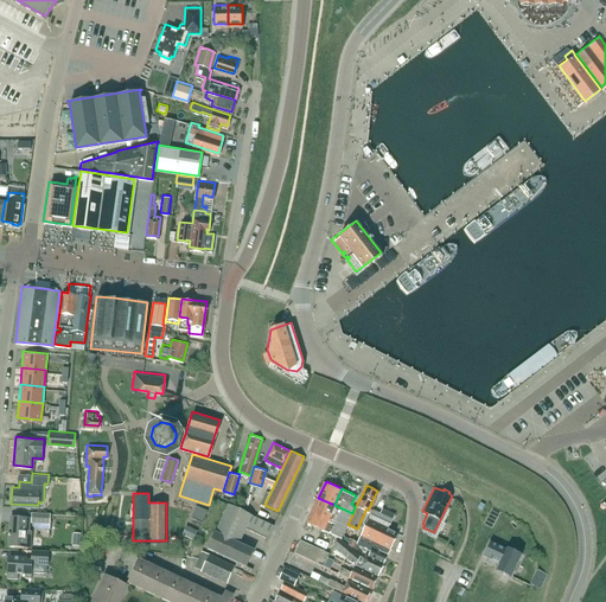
[(340,537),(352,513),(335,505),(318,498),(307,522),(340,537)]
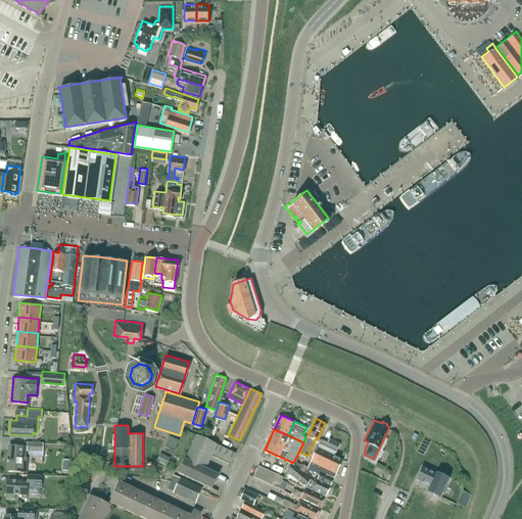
[(196,433),(185,458),(204,467),(211,453),(230,461),(235,451),(196,433)]
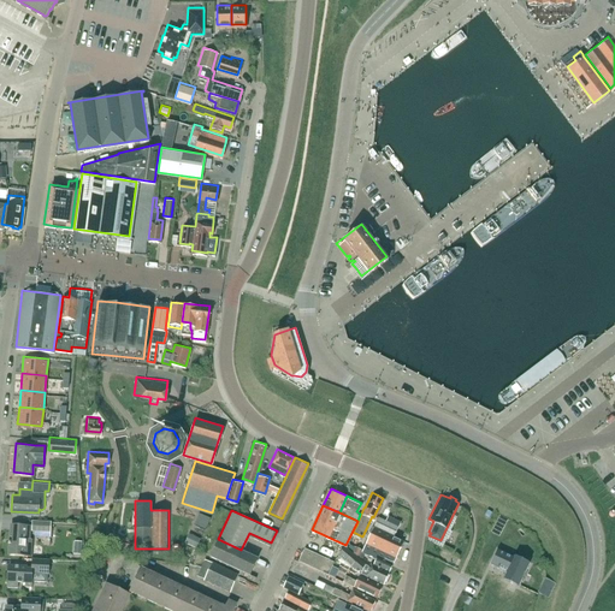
[(386,518),(397,525),(400,518),(389,514),(386,518)]
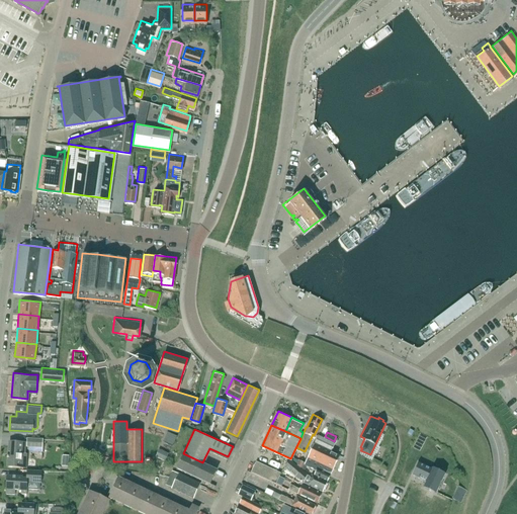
[(318,433),(314,442),(320,444),(321,443),(324,436),(318,433)]
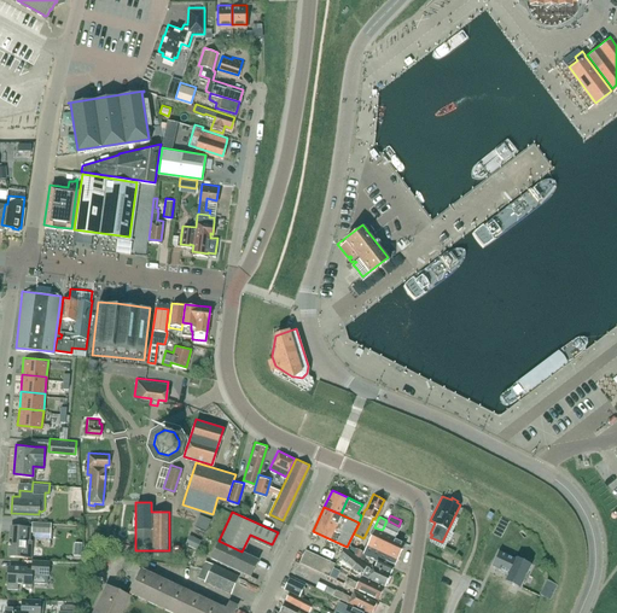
[(31,519),(31,530),(34,530),(34,535),(50,536),(50,531),(51,520),(31,519)]
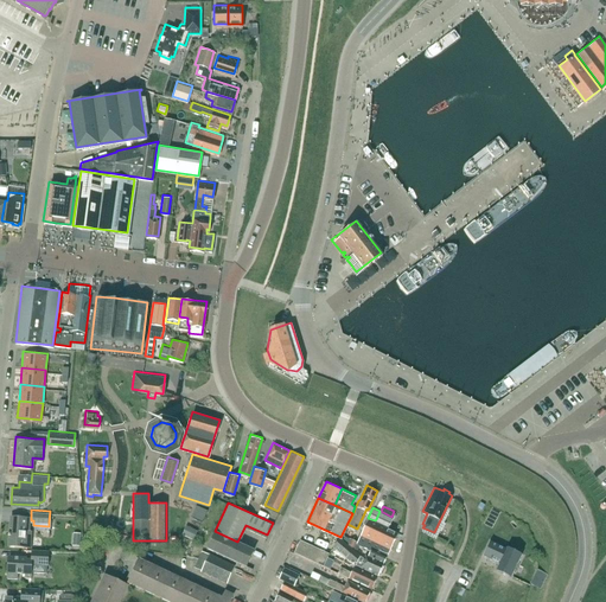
[(380,511),(376,519),(388,525),(391,517),(381,511),(380,511)]
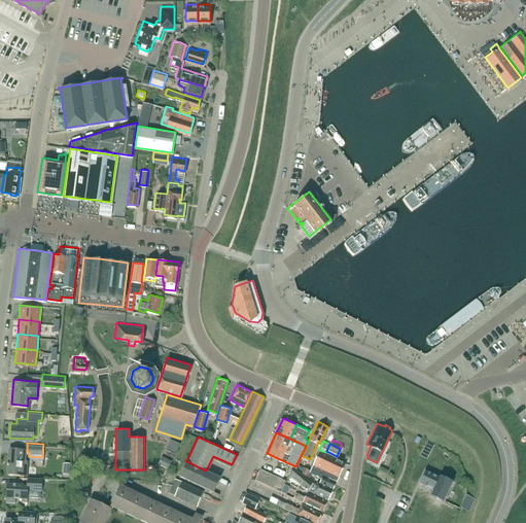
[(28,458),(24,458),(24,448),(8,447),(7,472),(27,473),(28,458)]
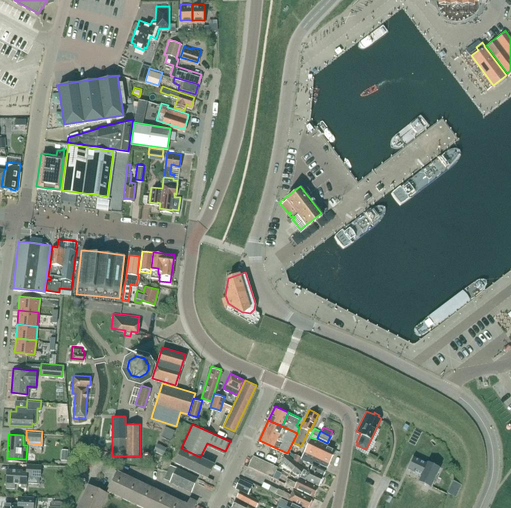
[(335,449),(316,439),(310,437),(309,436),(303,450),(329,462),(335,449)]
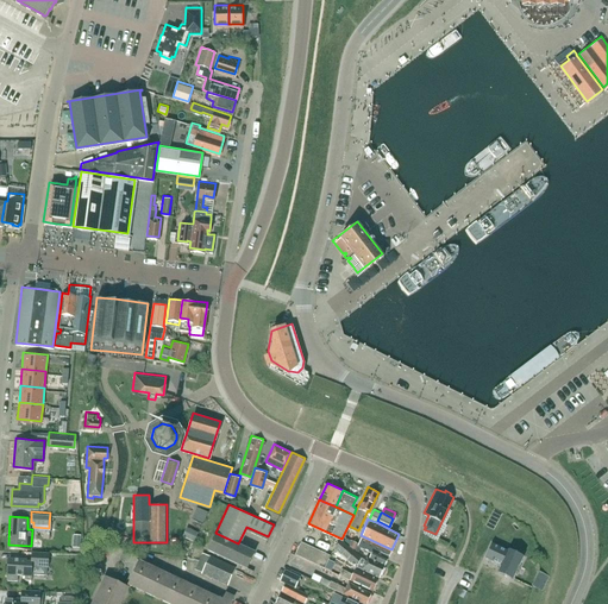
[(182,534),(193,539),(198,529),(187,524),(182,534)]
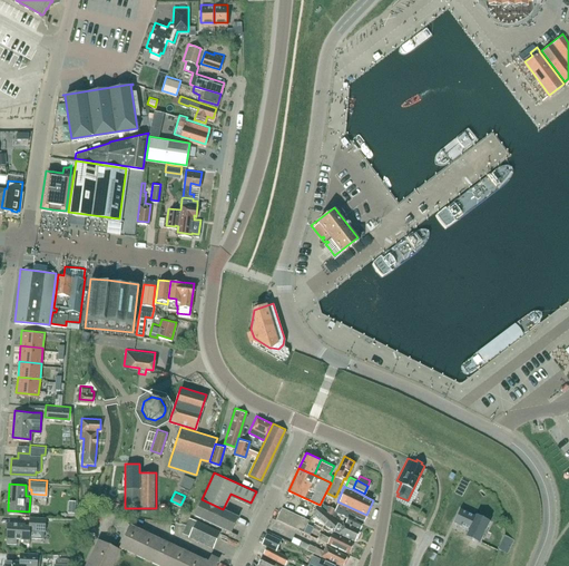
[(237,516),(223,509),(202,499),(195,514),(231,530),(237,516)]
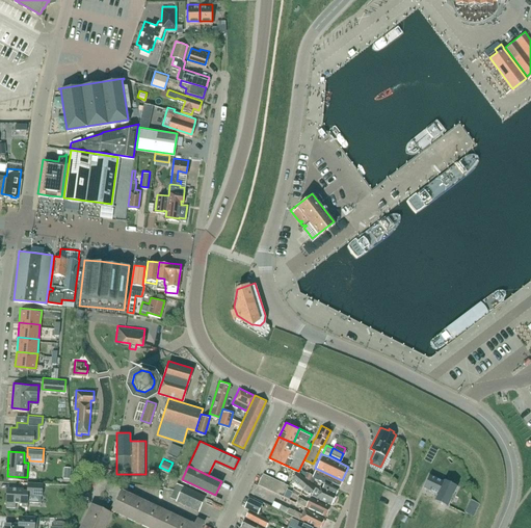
[(335,495),(342,480),(315,468),(312,473),(310,477),(323,483),(321,486),(320,485),(317,491),(314,489),(312,494),(330,503),(333,500),(334,500),(336,495),(335,495)]
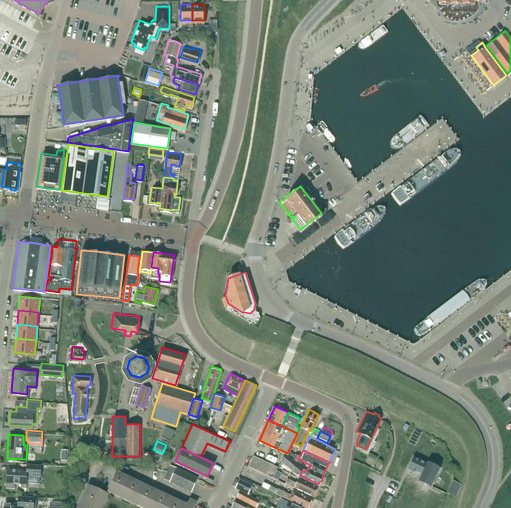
[(248,464),(272,476),(276,468),(277,465),(253,453),(248,464)]
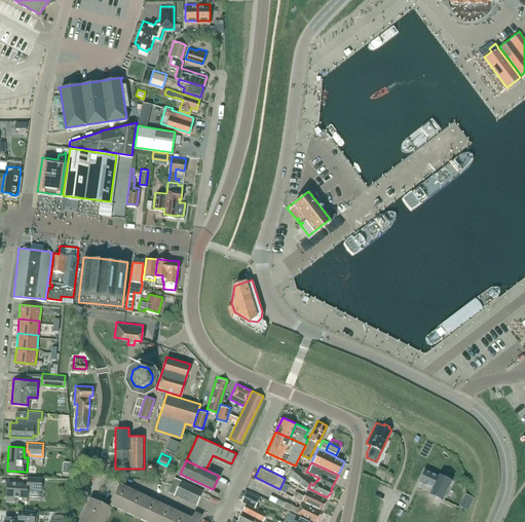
[(308,488),(310,483),(311,481),(294,467),(289,473),(307,489),(308,488)]
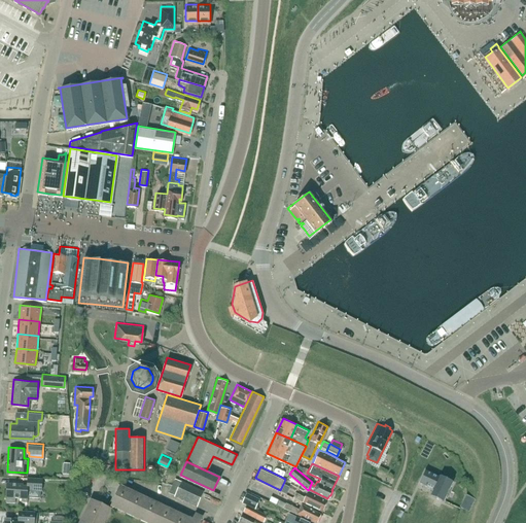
[(425,468),(420,481),(433,487),(431,492),(444,498),(452,480),(440,474),(440,475),(425,468)]
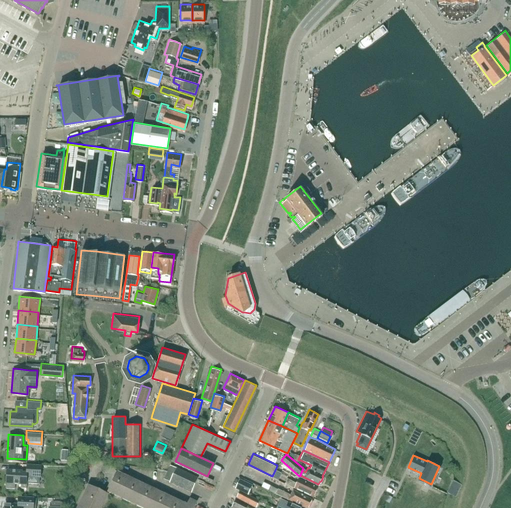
[(6,468),(6,481),(6,486),(14,486),(14,482),(20,482),(20,485),(26,486),(26,481),(39,482),(39,474),(40,474),(41,463),(26,462),(26,470),(22,470),(22,469),(6,468)]
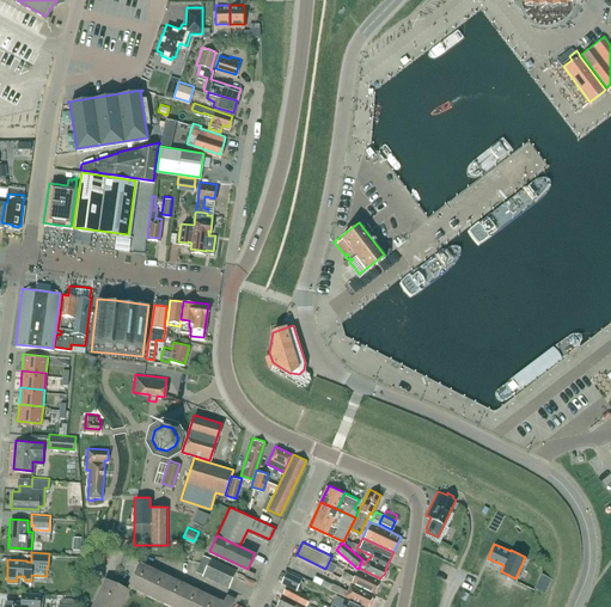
[(203,553),(196,570),(228,586),(236,569),(203,553)]
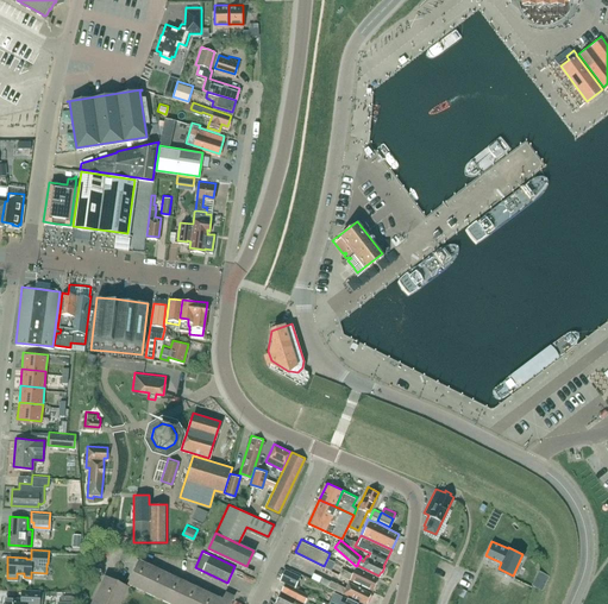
[(328,557),(324,566),(330,568),(334,559),(328,557)]
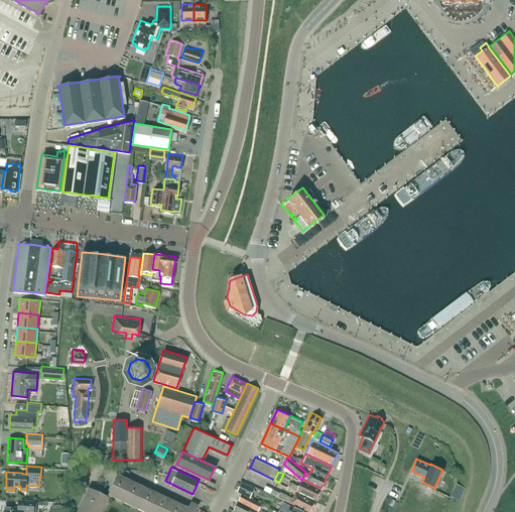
[(117,476),(109,493),(110,493),(117,497),(118,494),(124,497),(123,500),(131,503),(132,501),(138,504),(137,506),(145,510),(146,507),(152,510),(150,511),(194,511),(198,504),(190,501),(185,511),(180,508),(180,506),(172,503),(172,504),(166,501),(166,500),(158,496),(158,498),(152,495),(153,493),(145,489),(144,491),(138,488),(139,487),(131,483),(130,484),(124,482),(125,480),(117,476)]
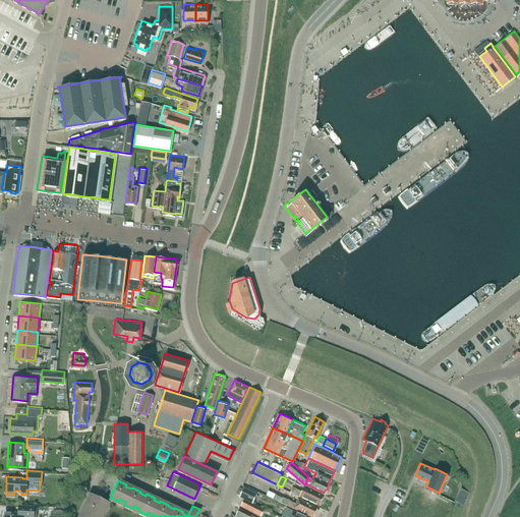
[(256,491),(243,484),(239,495),(251,501),(256,491)]
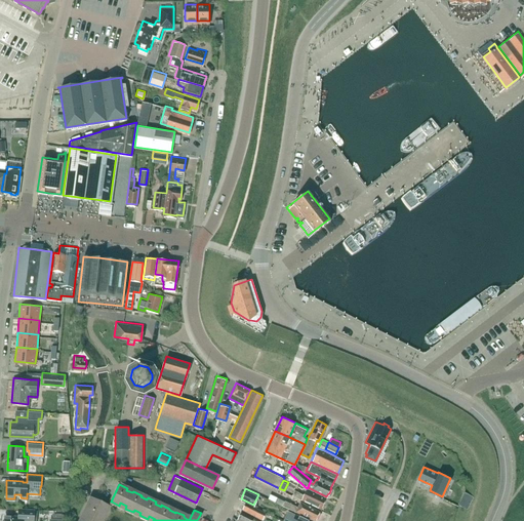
[(306,489),(304,493),(294,488),(291,493),(293,494),(321,508),(325,498),(306,489)]
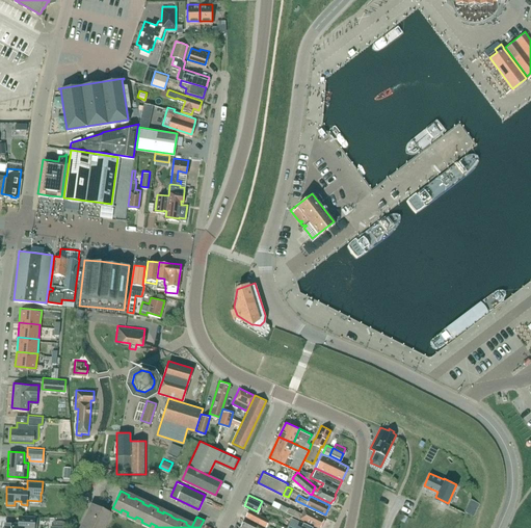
[(470,497),(463,509),(473,513),(479,501),(470,497)]
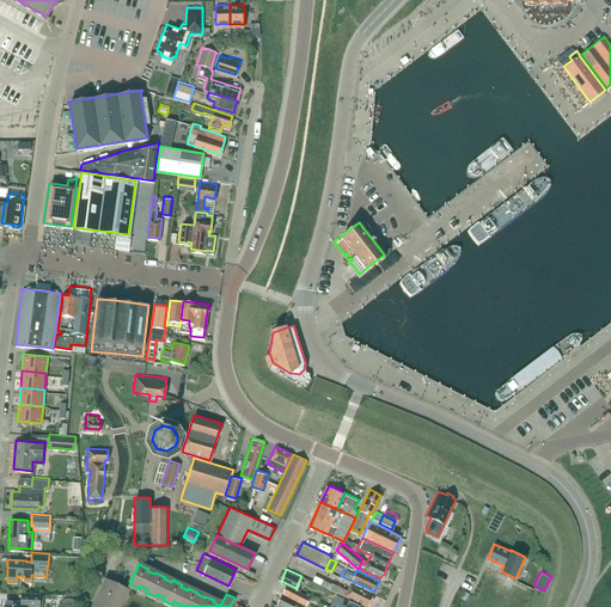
[(323,577),(321,583),(367,606),(372,595),(349,584),(347,589),(323,577)]
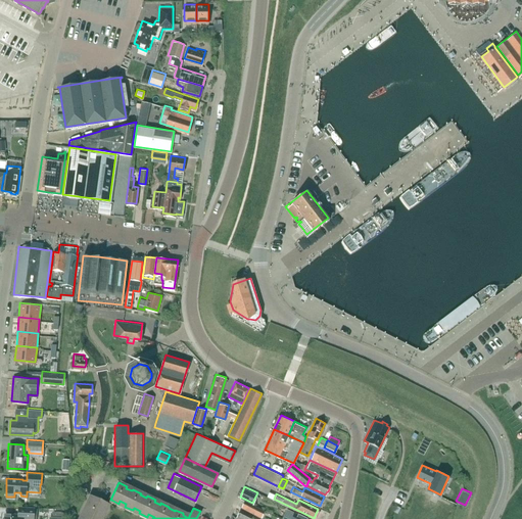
[(82,516),(80,518),(98,518),(100,517),(102,518),(106,510),(104,509),(106,503),(109,504),(109,503),(92,494),(92,496),(93,497),(91,503),(89,502),(85,510),(87,511),(84,516),(82,516)]
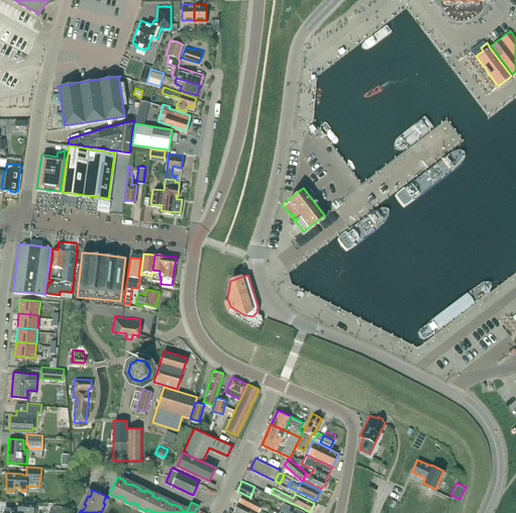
[(241,494),(238,500),(258,509),(261,503),(241,494)]
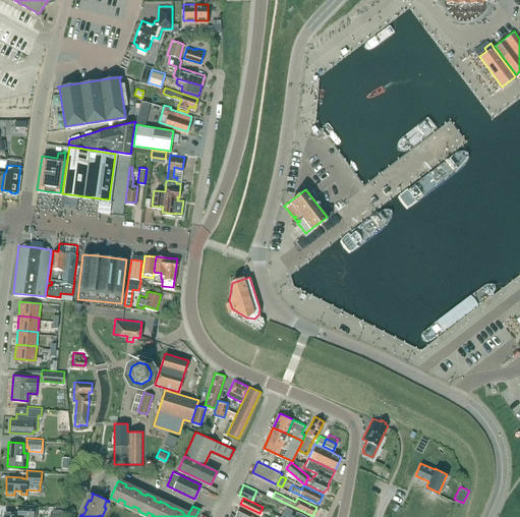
[(2,514),(1,516),(33,516),(34,504),(17,504),(17,511),(4,510),(4,514),(2,514)]
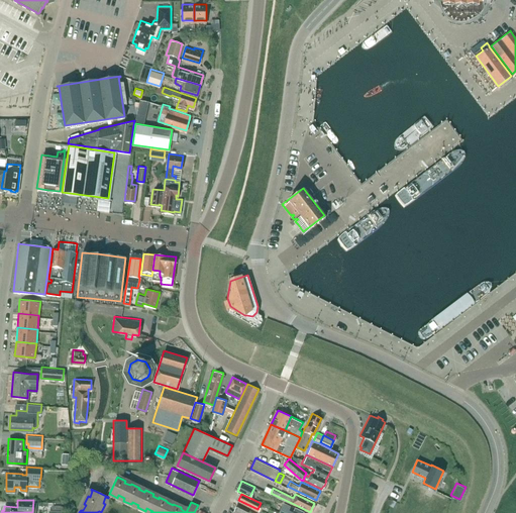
[(237,502),(233,509),(240,512),(247,512),(249,508),(237,502)]
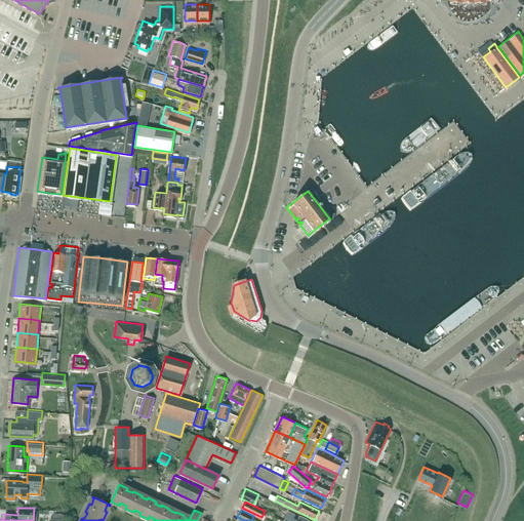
[(310,520),(288,510),(285,515),(293,519),(291,520),(310,520)]
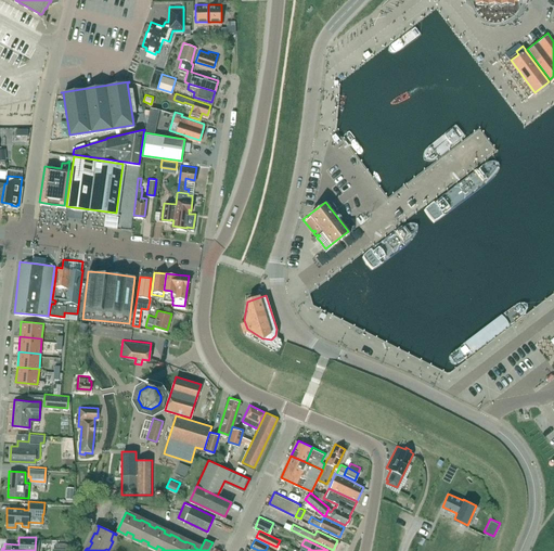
[(53,547),(52,550),(65,550),(65,548),(66,541),(54,541),(54,547),(53,547)]
